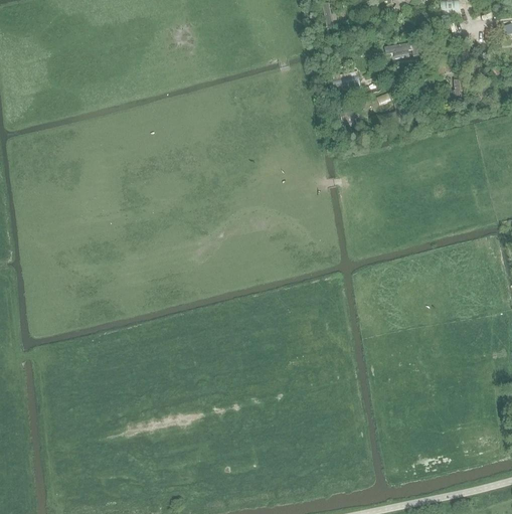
[(404,10),(409,0),(393,0),(392,2),(404,10)]
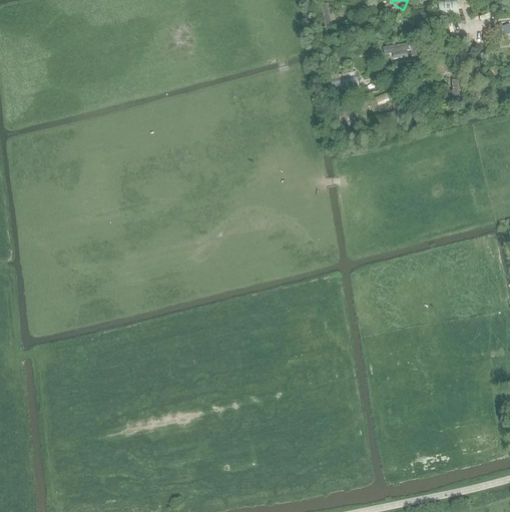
[(322,2),(324,28),(331,28),(329,2),(322,2)]
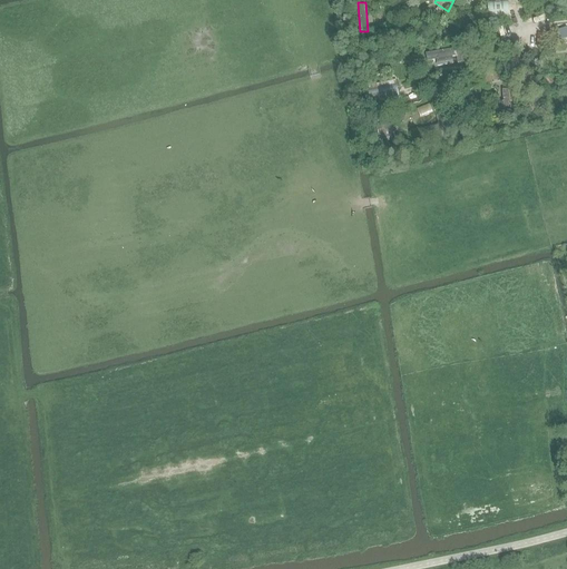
[(566,25),(557,29),(561,38),(566,36),(566,25)]
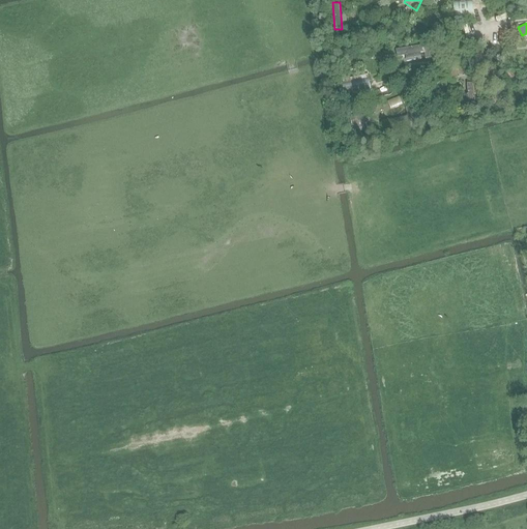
[(422,43),(396,48),(397,56),(405,55),(406,59),(431,56),(429,38),(421,39),(422,43)]
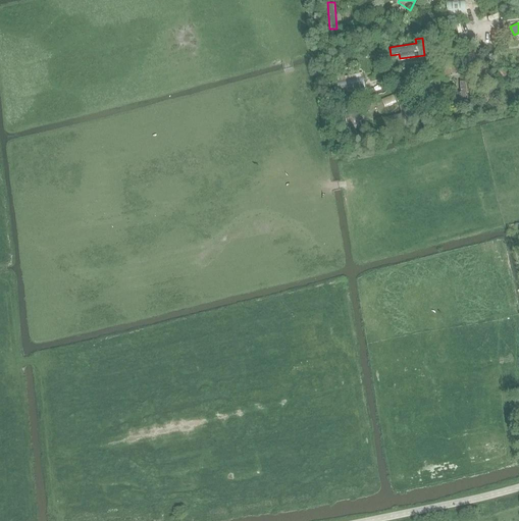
[(338,98),(367,91),(362,71),(332,79),(338,98)]
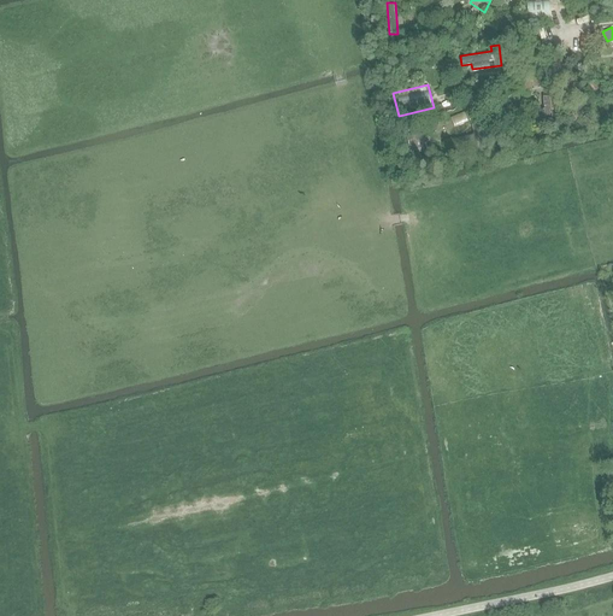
[(552,95),(541,95),(542,121),(553,121),(552,95)]
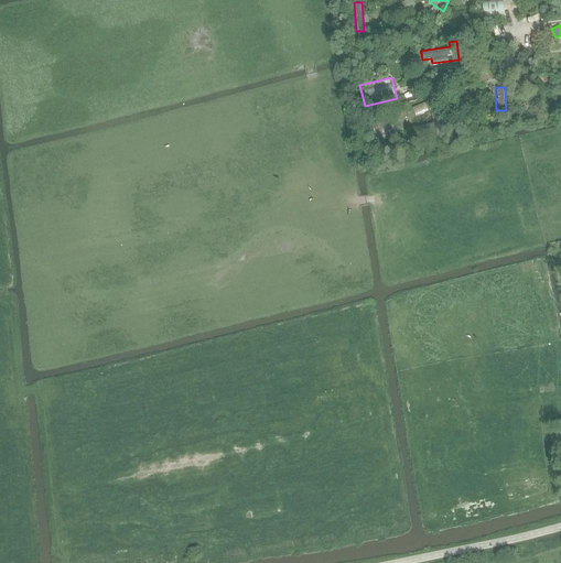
[(435,121),(413,128),(414,133),(442,126),(439,114),(433,115),(435,121)]
